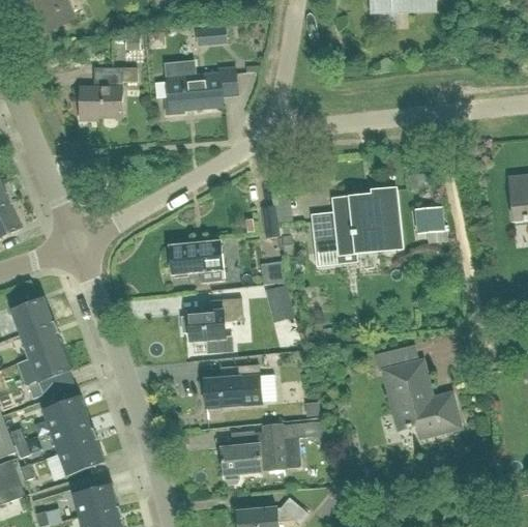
[(27,0),(42,32),(72,18),(64,0),(27,0)]
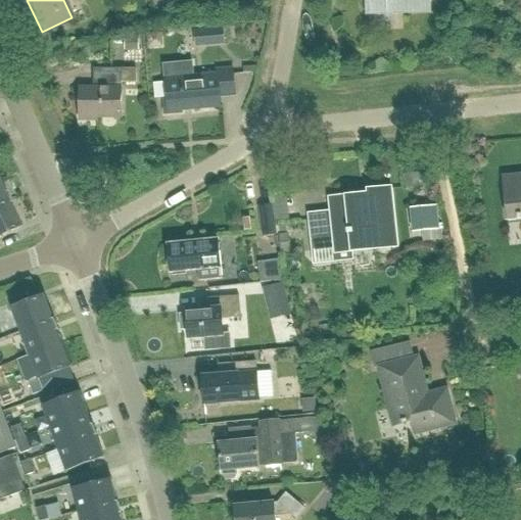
[(371,0),(371,10),(422,9),(421,0),(371,0)]
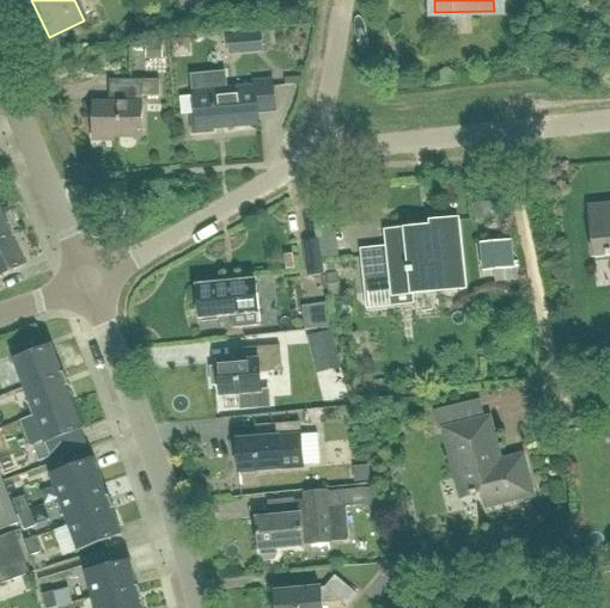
[(225,32),(227,53),(262,49),(260,29),(225,32)]
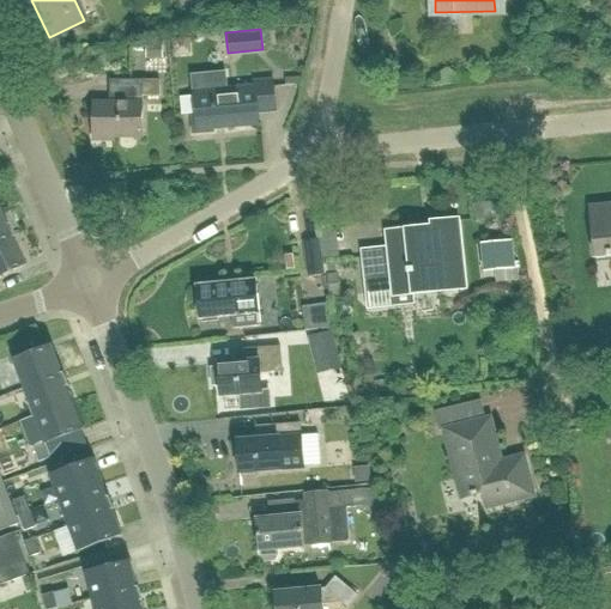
[(144,56),(162,56),(161,42),(144,42),(144,56)]
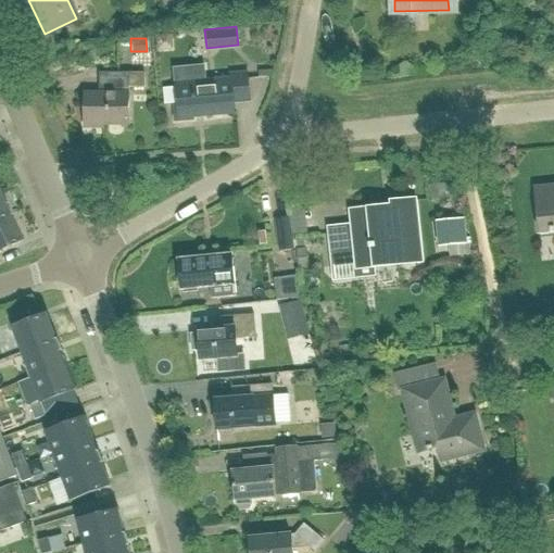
[(205,80),(203,64),(173,66),(175,83),(176,103),(172,103),(174,120),(192,117),(192,114),(234,111),(233,99),(249,98),(247,70),(228,71),(229,78),(205,80)]
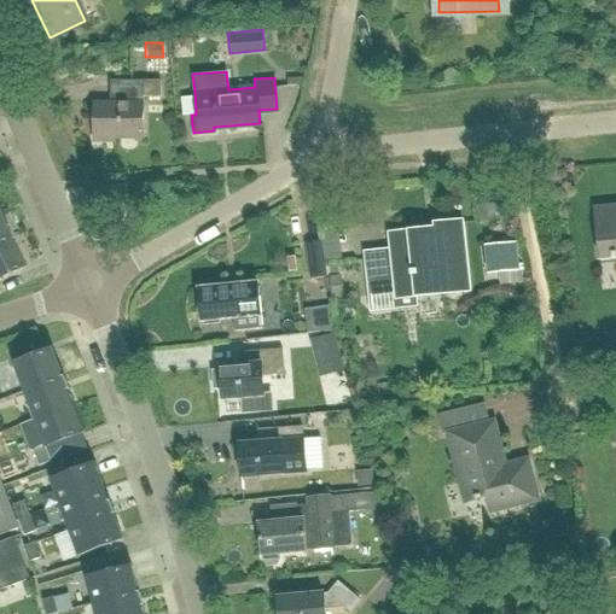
[(141,136),(143,93),(160,93),(160,79),(112,79),(112,101),(93,101),(93,140),(114,140),(114,136),(141,136)]
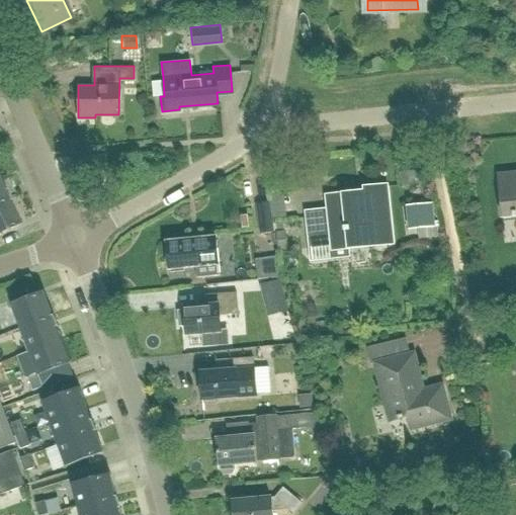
[(515,170),(497,173),(501,215),(515,212),(515,170)]
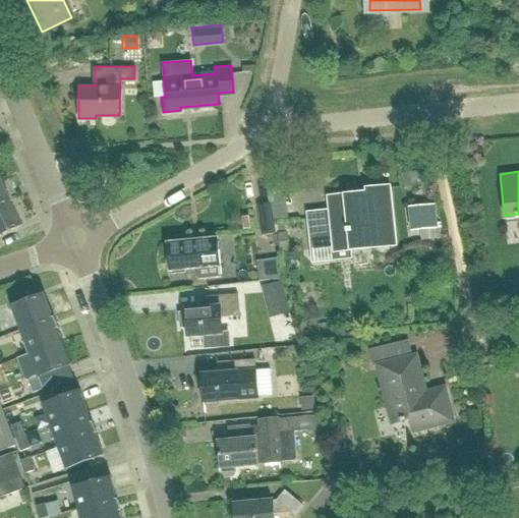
[(0,202),(7,199),(8,199),(3,188),(2,188),(0,183),(0,202)]
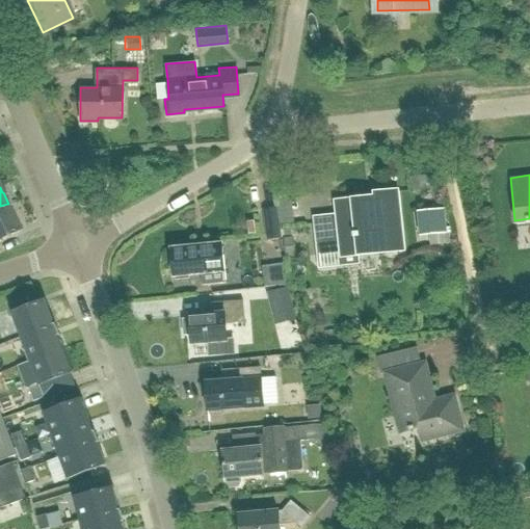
[(341,255),(402,247),(396,187),(373,190),(374,194),(335,199),(337,216),(314,219),(318,253),(340,249),(341,255)]
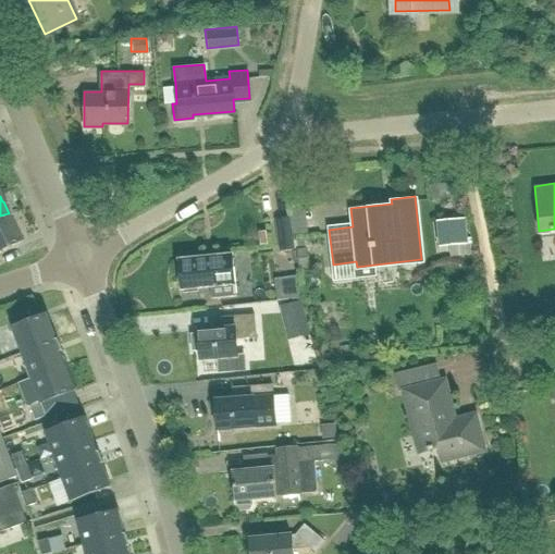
[(0,246),(19,238),(8,213),(0,216),(0,246)]
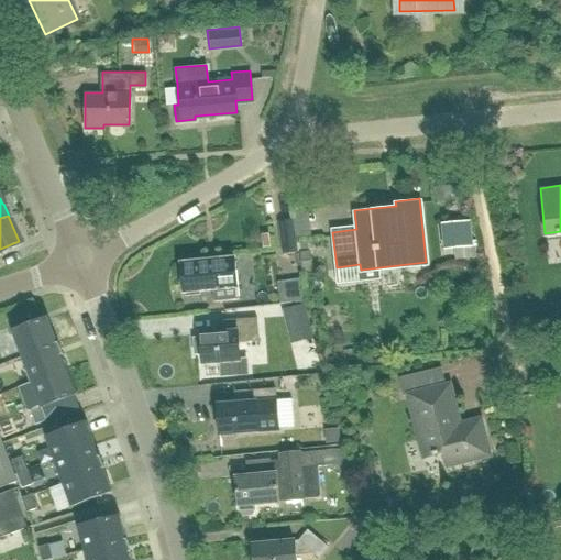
[(281,252),(296,251),(292,217),(275,219),(281,252)]
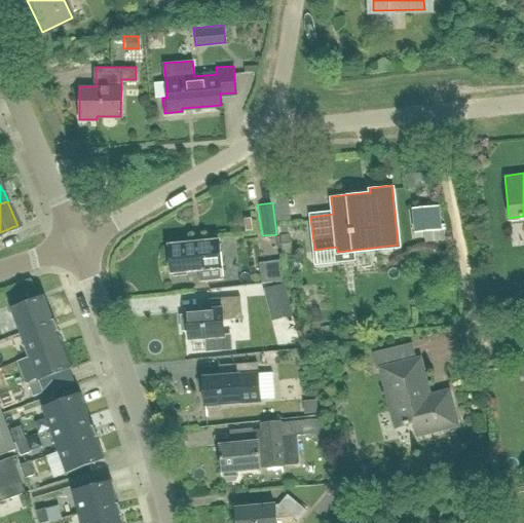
[(415,216),(420,239),(444,234),(439,211),(415,216)]
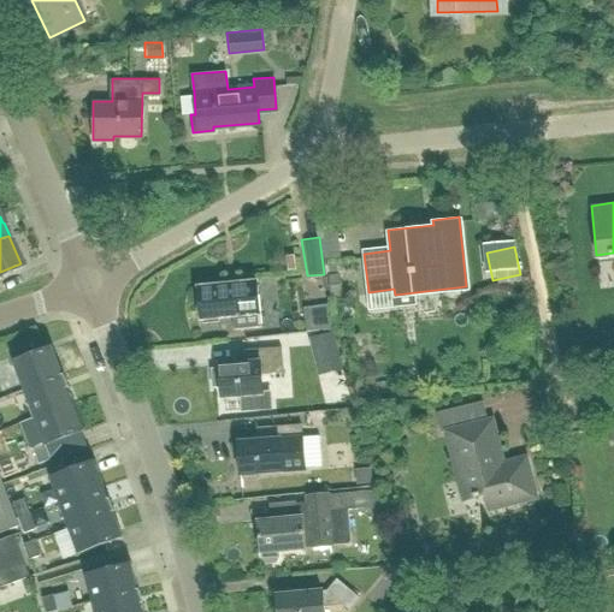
[(255,280),(196,286),(200,319),(231,315),(234,328),(260,325),(255,280)]
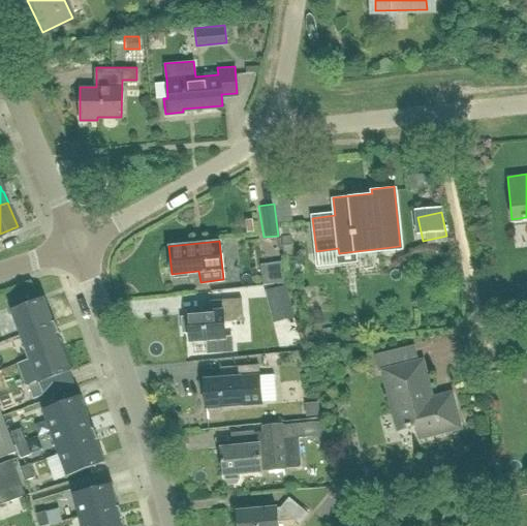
[(275,319),(291,316),(286,296),(271,300),(275,319)]
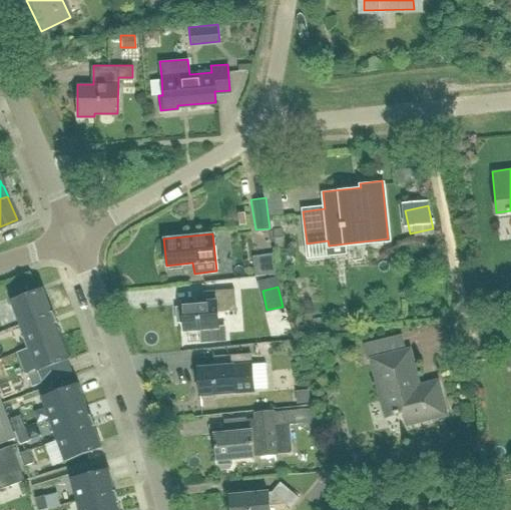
[(18,323),(51,311),(42,288),(9,300),(18,323)]
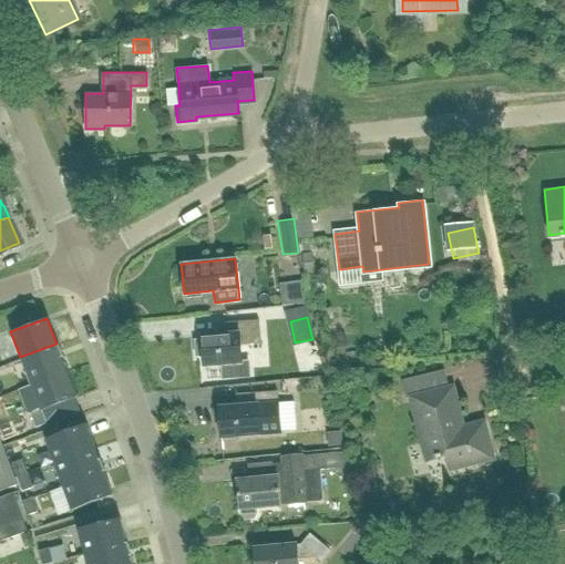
[(227,332),(199,334),(202,365),(240,362),(239,342),(259,341),(258,318),(226,320),(227,332)]
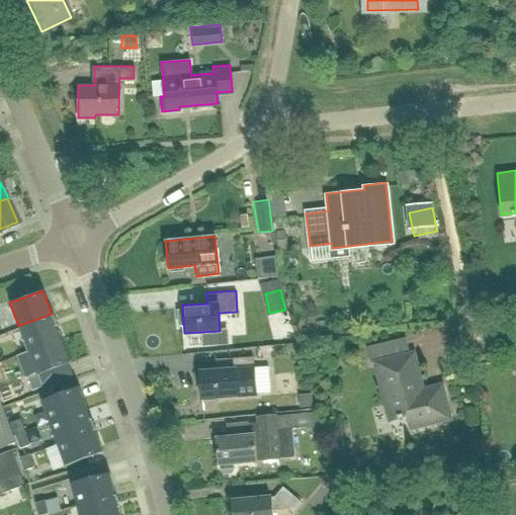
[(18,326),(26,350),(60,337),(52,314),(18,326)]
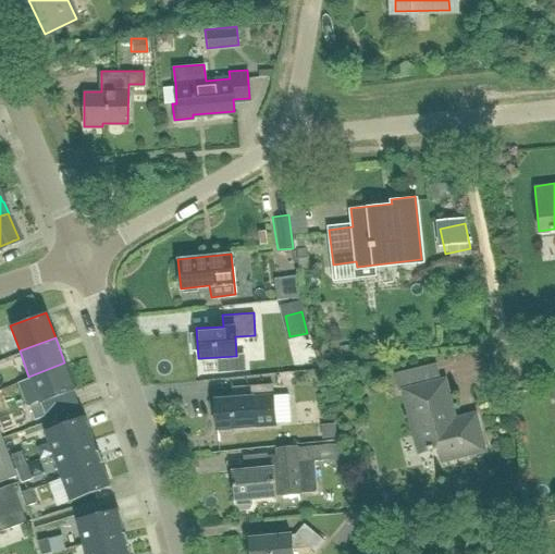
[(393,371),(397,389),(407,386),(414,410),(407,411),(417,451),(436,445),(440,459),(469,453),(469,452),(483,448),(475,411),(459,415),(460,418),(454,419),(444,377),(440,378),(435,361),(393,371)]
